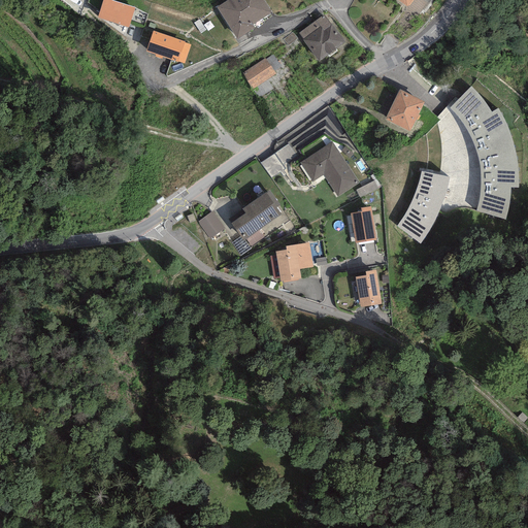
[(135,8),(110,0),(102,0),(97,18),(128,28),(135,8)]
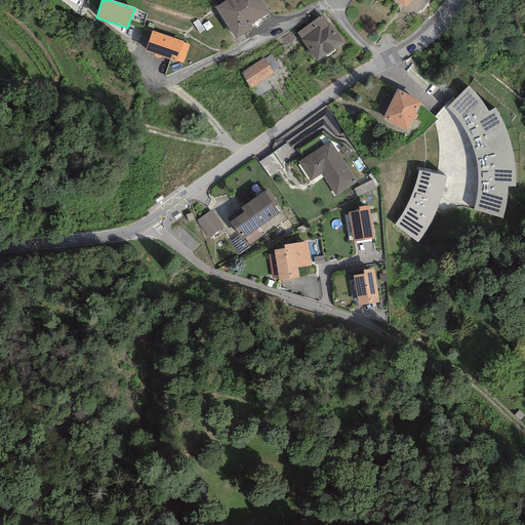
[(270,12),(261,0),(226,0),(215,7),(236,39),(252,29),(250,25),(270,12)]
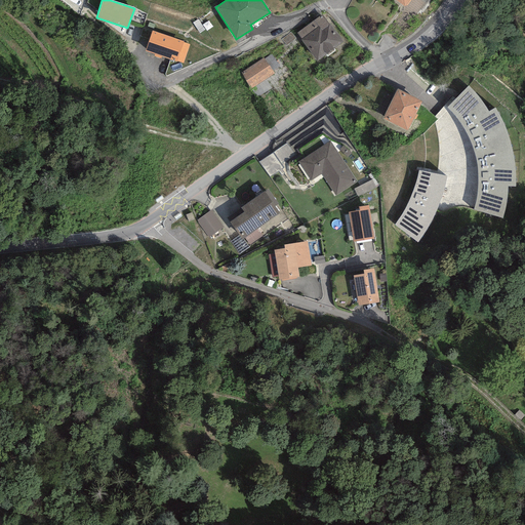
[(328,25),(321,14),(296,33),(317,62),(342,43),(329,24),(328,25)]
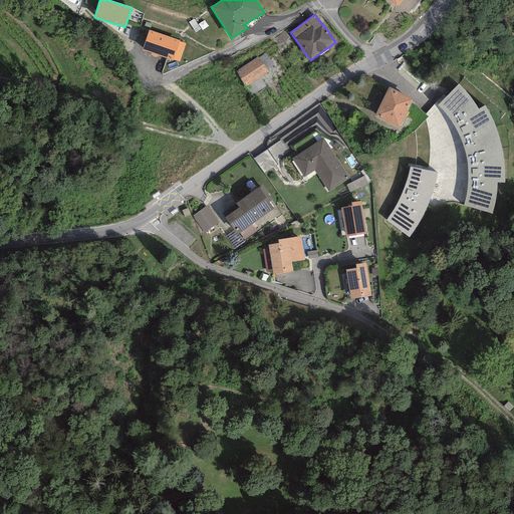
[(179,41),(149,30),(142,50),(173,60),(179,62),(186,44),(179,41)]
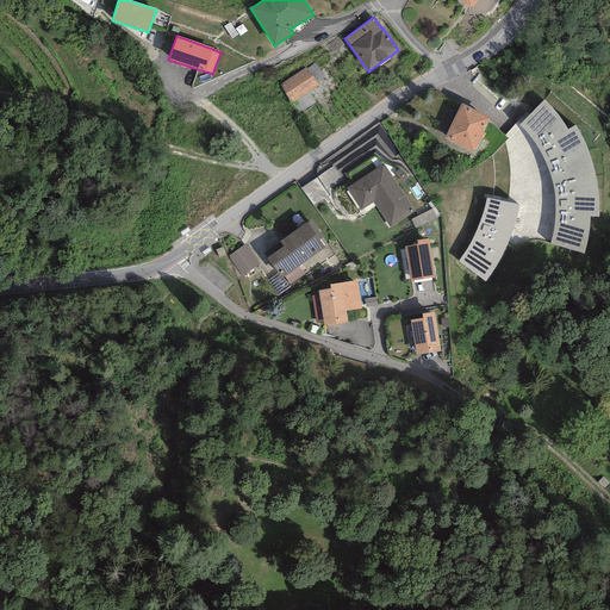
[(318,86),(306,67),(279,85),(291,103),(318,86)]
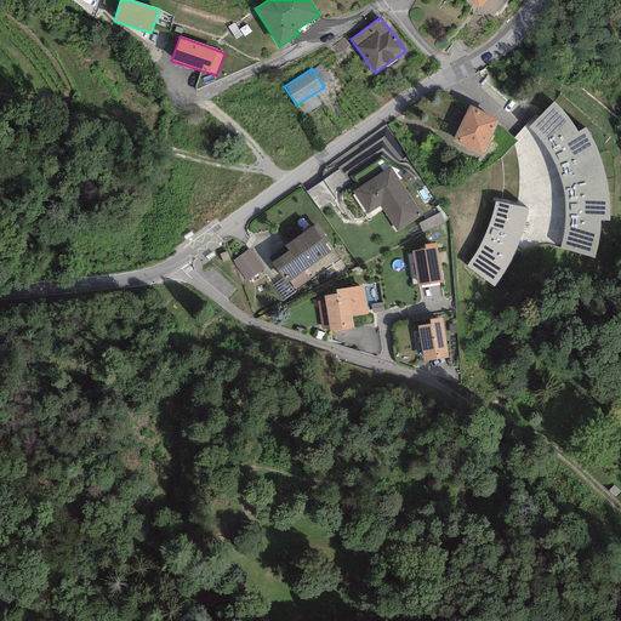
[(562,244),(559,248),(594,258),(597,250),(598,240),(599,229),(600,224),(599,221),(610,221),(610,206),(608,193),(605,177),(600,161),(597,149),(593,142),(590,134),(585,127),(579,131),(575,126),(570,119),(563,112),(558,106),(553,102),(528,126),(536,135),(545,144),(550,151),(552,159),(556,167),(560,181),(563,193),(564,203),(564,216),(564,227),(564,235),(562,244)]
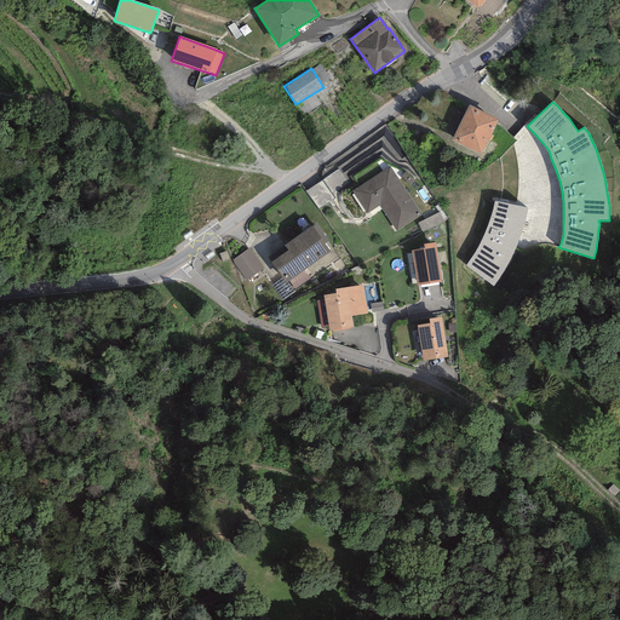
[(498,121),(469,105),(451,141),(481,155),(498,121)]
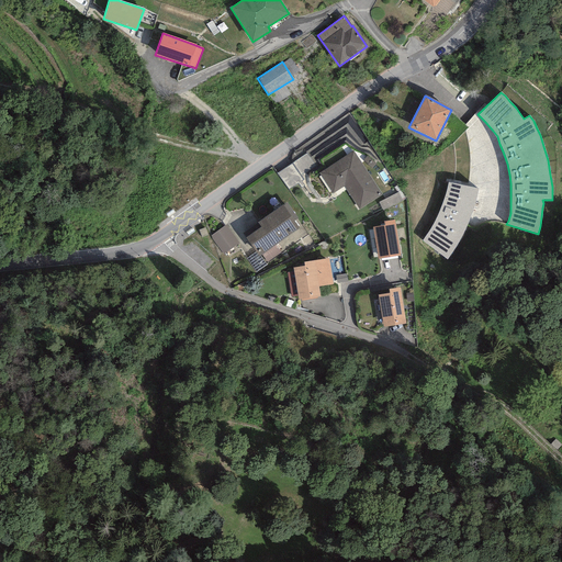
[(382,194),(352,150),(318,173),(332,193),(344,187),(359,210),(382,194)]
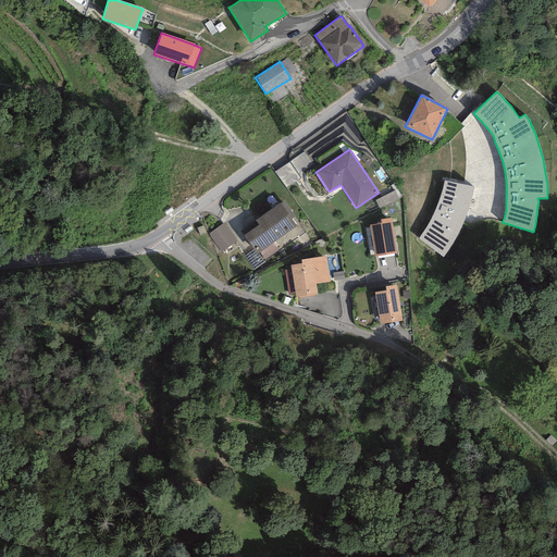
[(473,187),(444,181),(443,185),(442,190),(441,194),(438,200),(435,207),(433,213),(430,220),(426,225),(424,230),(421,235),(418,238),(443,257),(444,256),(447,251),(450,247),(454,240),(457,236),(460,230),(461,226),(463,220),(467,213),(470,203),(472,196),(473,187)]
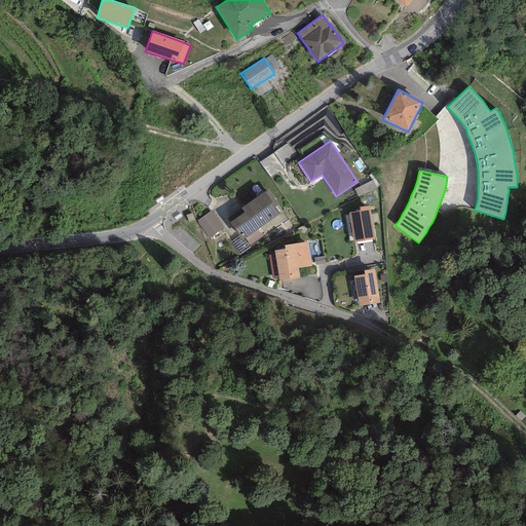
[(357,184),(359,191),(378,185),(376,178),(357,184)]
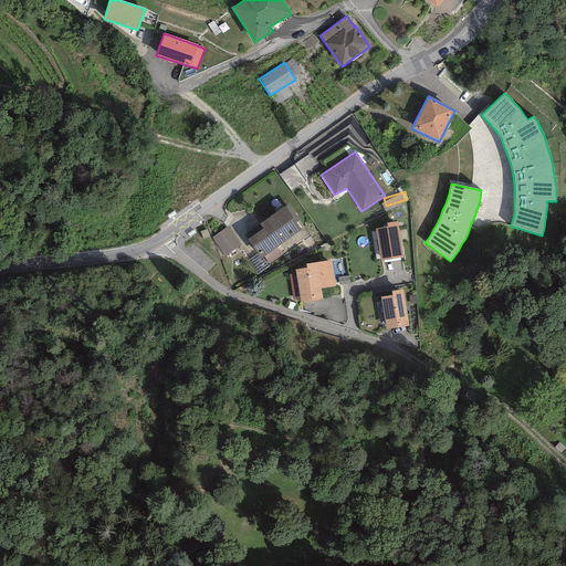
[(285,208),(284,207),(259,224),(262,229),(248,239),(261,259),(301,230),(296,223),(300,220),(289,205),(285,208)]
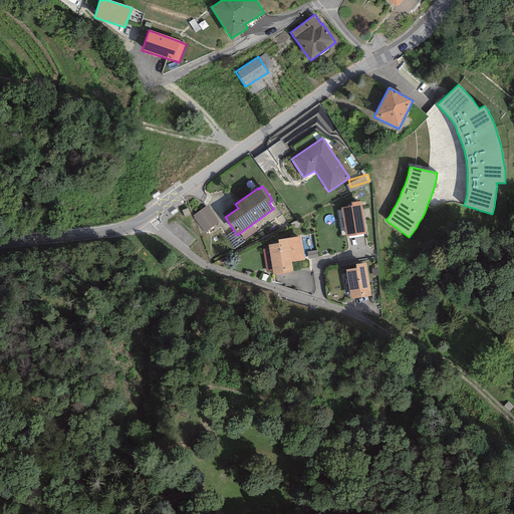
[(360,201),(350,203),(351,206),(340,208),(345,237),(365,234),(360,201)]
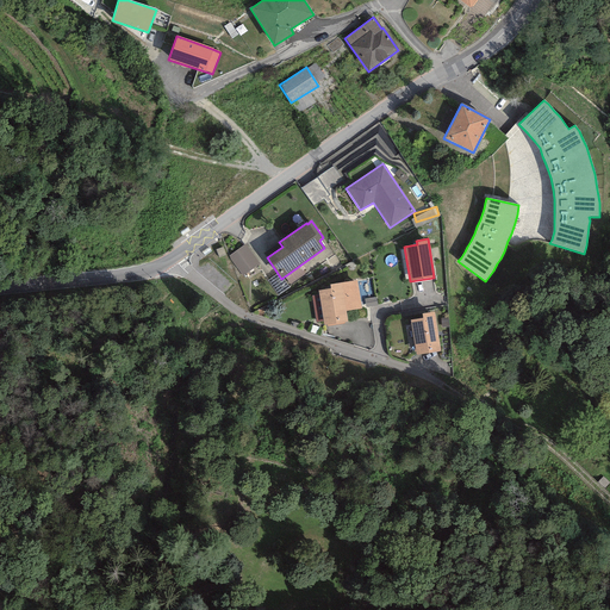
[(259,265),(244,244),(228,256),(242,277),(259,265)]
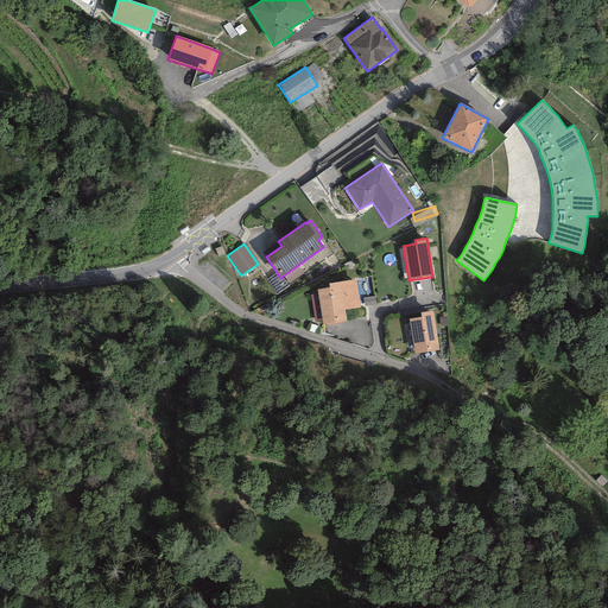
[(355,279),(328,284),(329,287),(317,290),(323,324),(346,321),(344,310),(360,308),(355,279)]
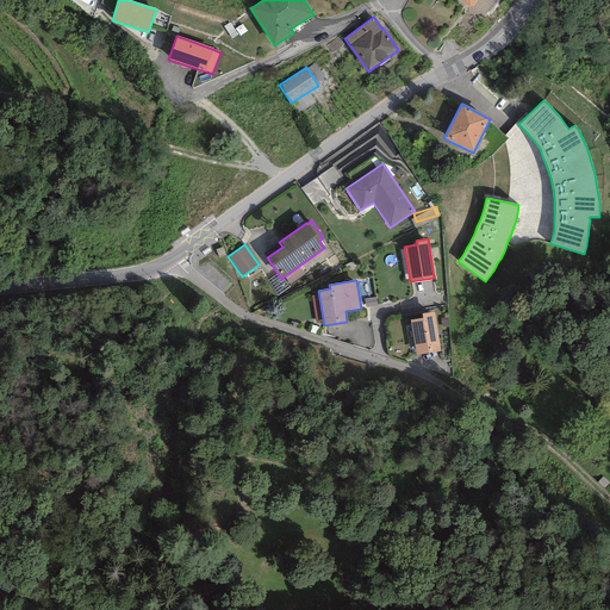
[(434,312),(422,313),(422,318),(410,321),(416,356),(440,352),(434,312)]
